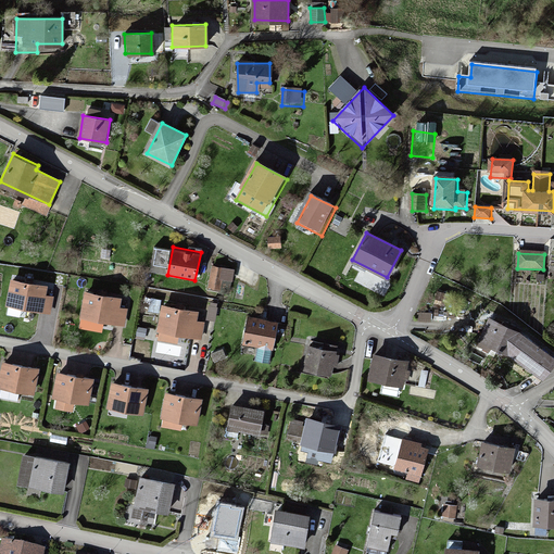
[(222,269),(211,267),(208,285),(218,287),(222,269)]
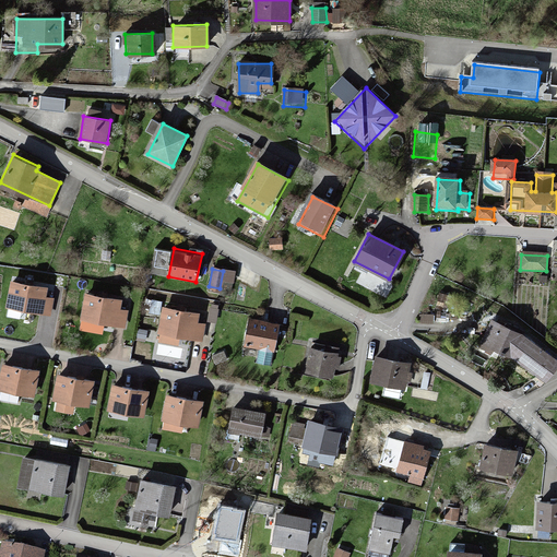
[(50,288),(11,281),(6,307),(51,317),(55,300),(49,299),(50,288)]
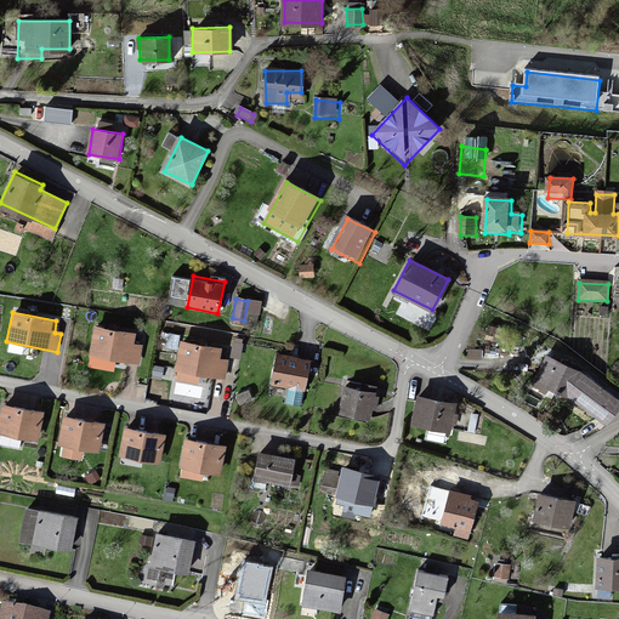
[(136,336),(91,328),(85,357),(137,368),(141,350),(134,348),(136,336)]
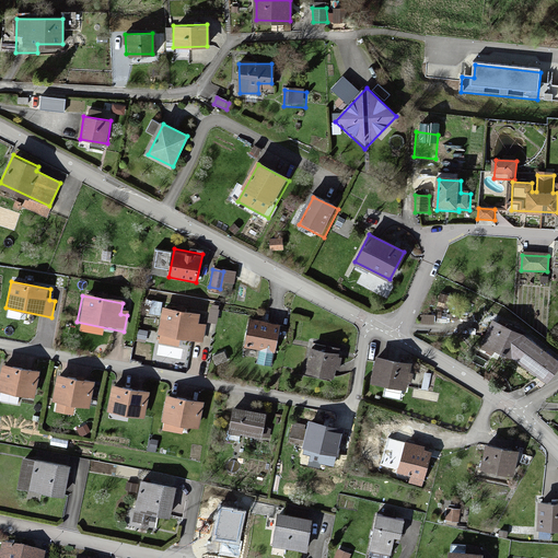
[(201,314),(161,305),(155,332),(201,341),(205,325),(199,324),(201,314)]
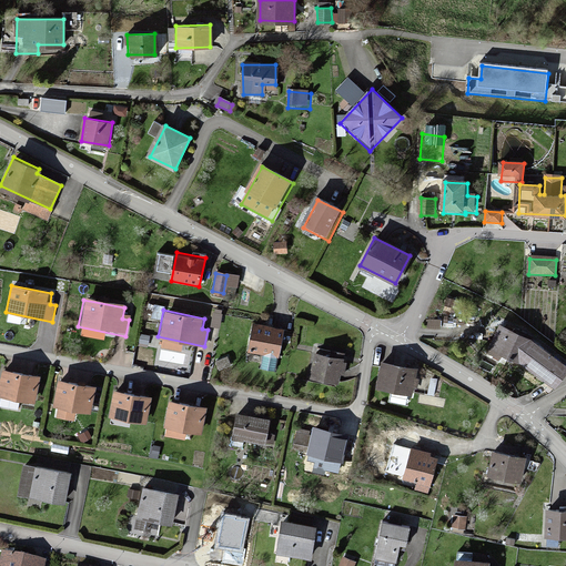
[(565,367),(503,325),(492,344),(558,388),(565,377),(565,367)]
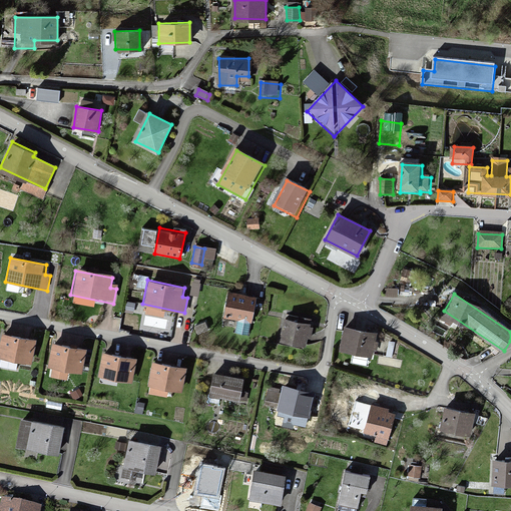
[(256,300),(228,295),(225,317),(252,321),(256,300)]
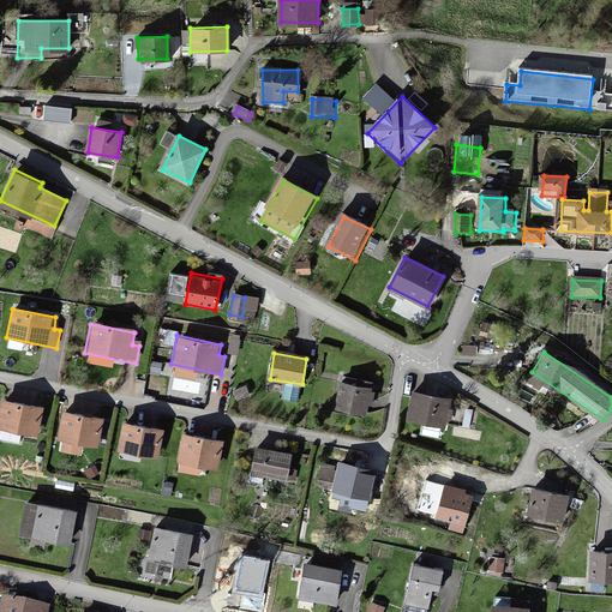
[(376,390),(341,383),(335,407),(370,415),(376,390)]
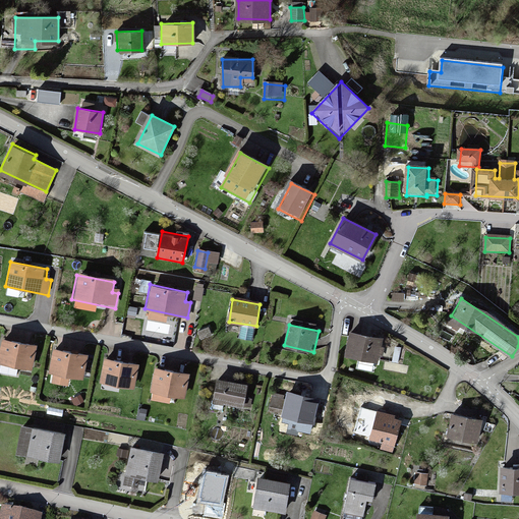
[(384,340),(352,333),(347,354),(379,361),(384,340)]
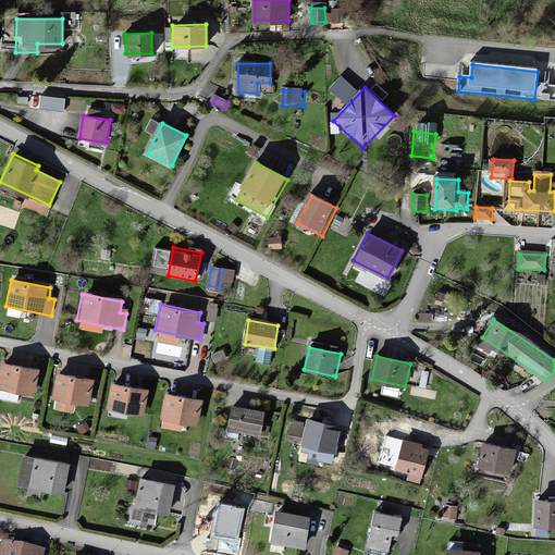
[(38,370),(3,362),(0,378),(0,387),(34,394),(38,370)]
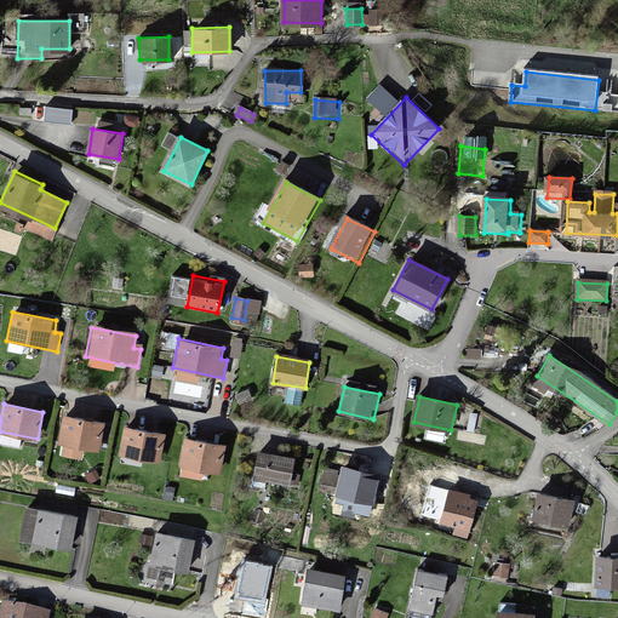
[(104,423),(63,415),(57,445),(98,453),(104,423)]
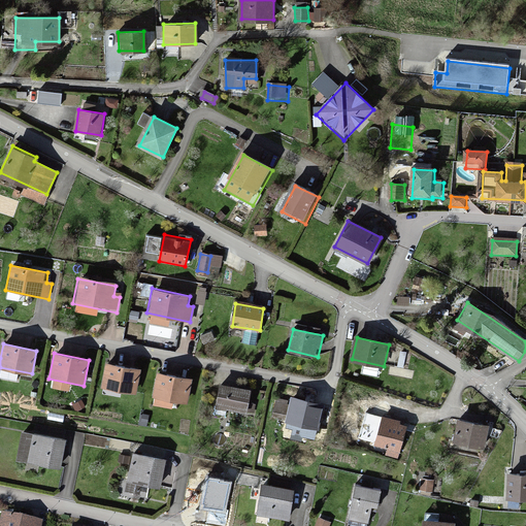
[(141,369),(107,362),(102,385),(136,392),(141,369)]
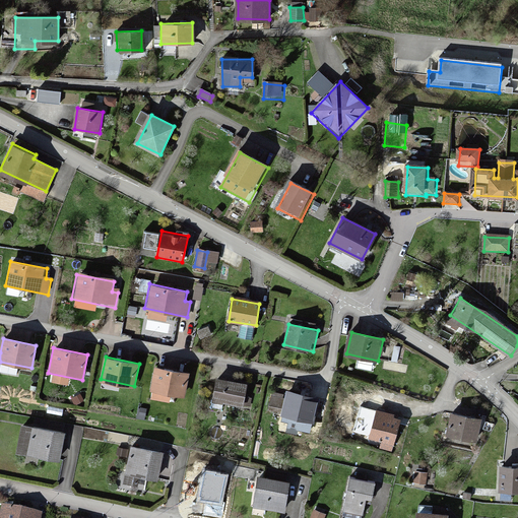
[(189,373),(155,366),(150,390),(184,396),(189,373)]
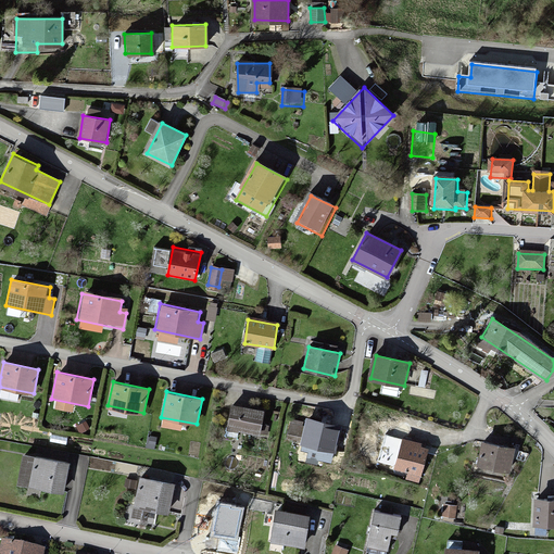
[(269,414),(234,406),(228,432),(264,439),(269,414)]
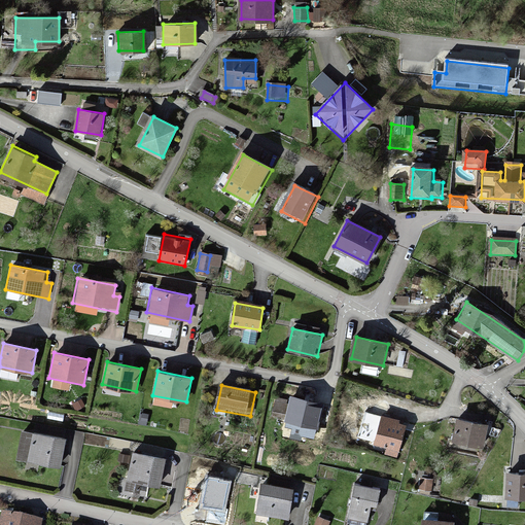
[(322,404),(291,398),(287,421),(318,426),(322,404)]
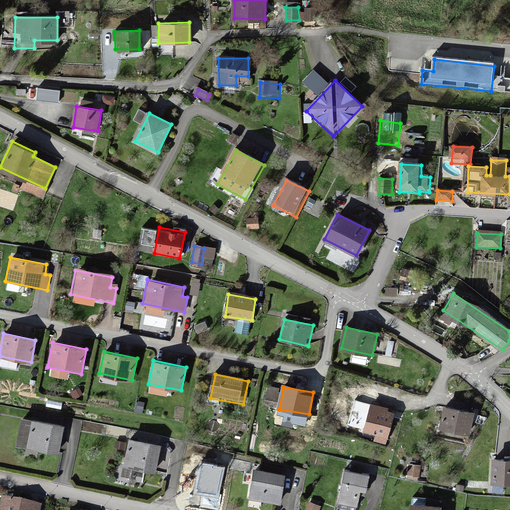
[(475,413),(444,406),(440,427),(470,434),(475,413)]
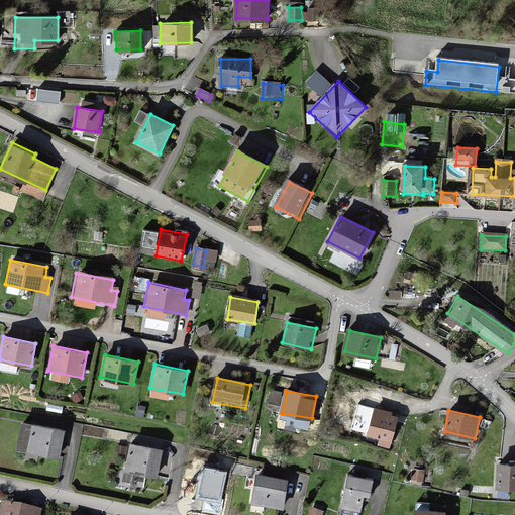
[(373,412),(367,433),(392,439),(398,418),(373,412)]
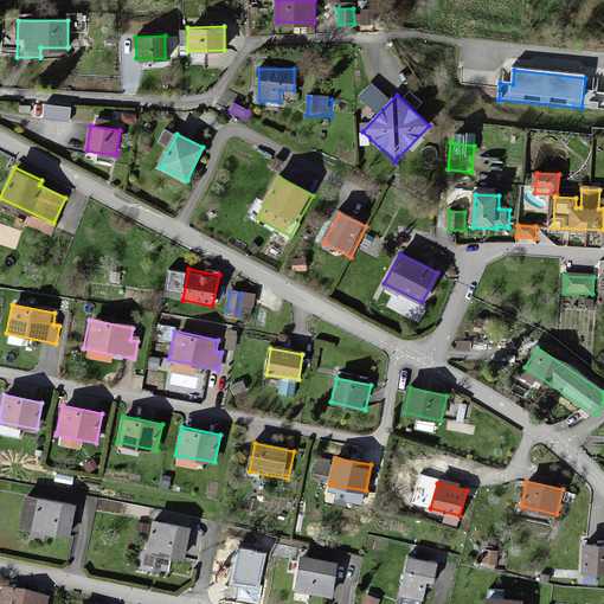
[(75,507),(25,496),(19,526),(69,537),(75,507)]
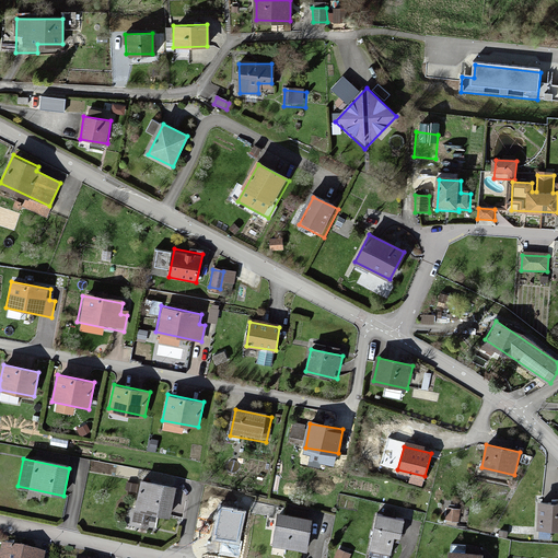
[(176,486),(141,479),(134,520),(146,522),(148,511),(170,515),(176,486)]
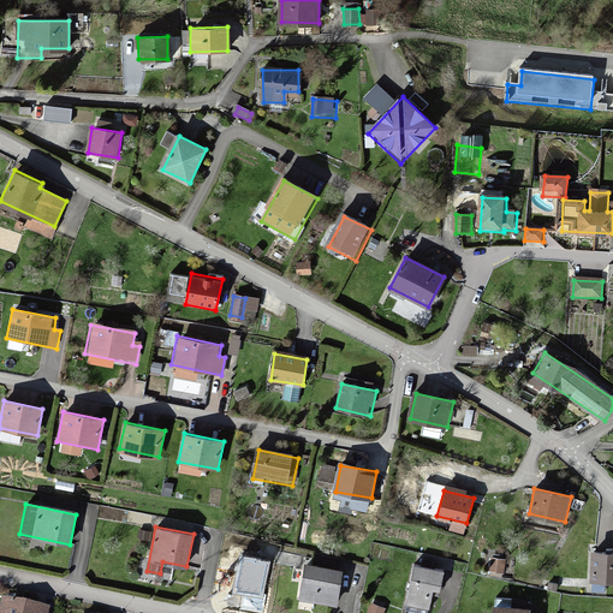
[(612,551),(591,551),(590,582),(612,582),(612,551)]
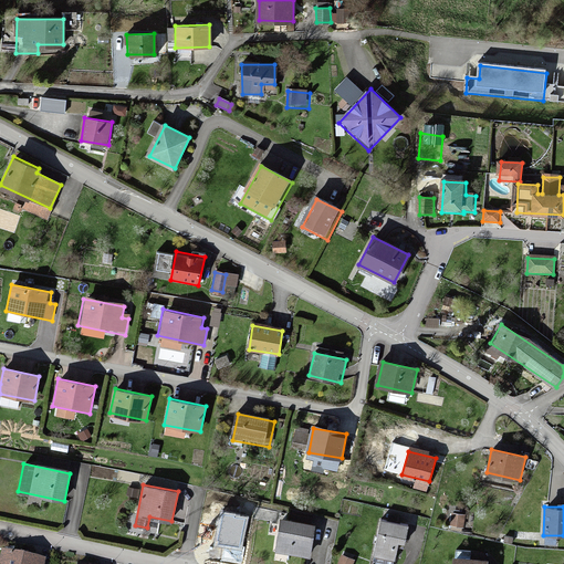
[(249,518),(223,513),(217,547),(242,552),(249,518)]
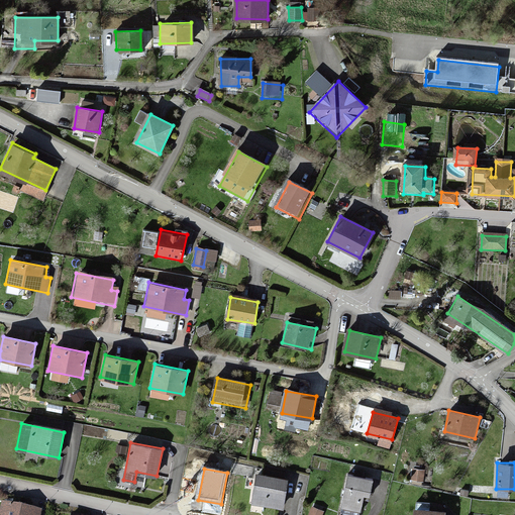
[(412,470),(411,481),(420,483),(422,471),(412,470)]
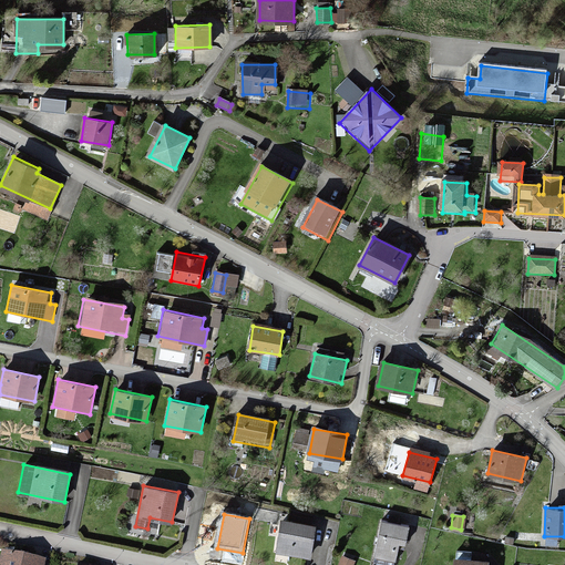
[(315,525),(283,521),(278,552),(310,556),(315,525)]
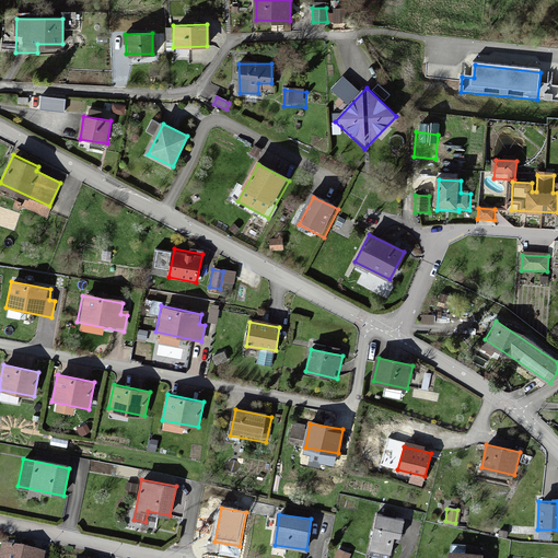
[(379,515),(372,550),(388,554),(392,537),(399,538),(403,520),(379,515)]
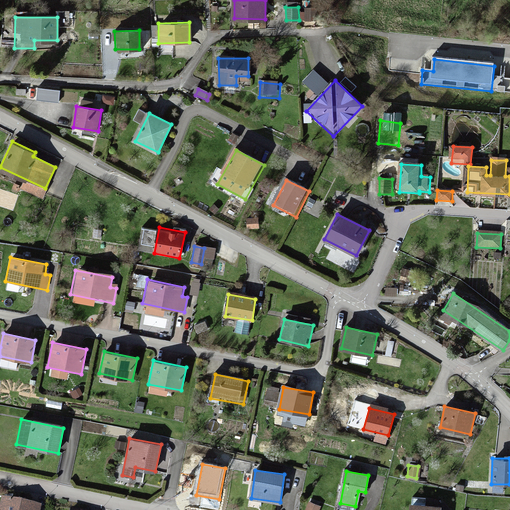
[(41,509),(42,504),(2,498),(0,509),(41,509)]
